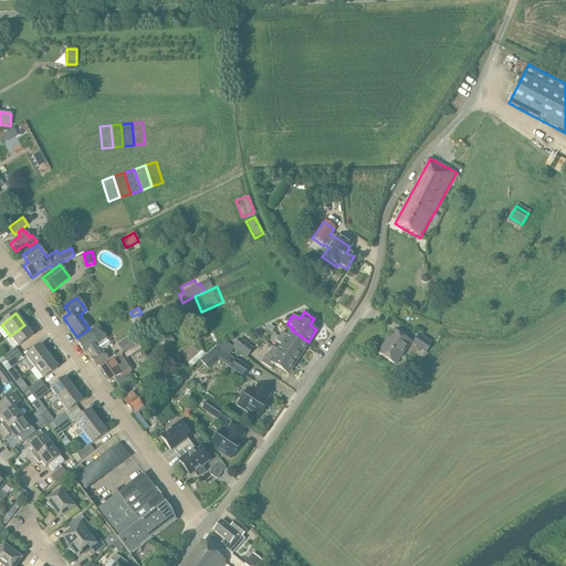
[(24,325),(10,336),(19,347),(33,336),(24,325)]
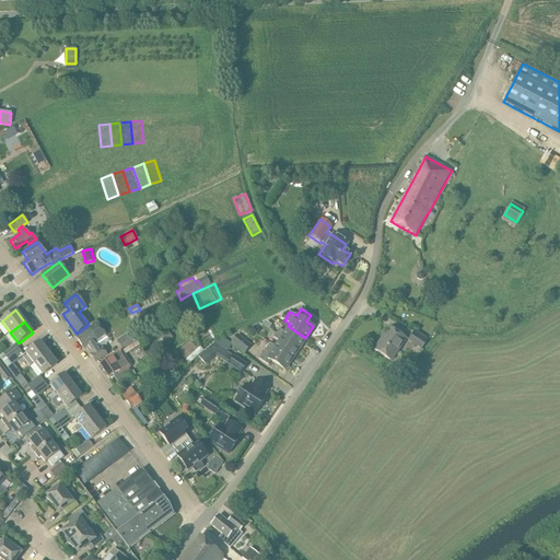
[(85,331),(77,337),(84,349),(85,348),(86,347),(91,354),(90,354),(95,362),(97,361),(106,354),(102,348),(109,342),(105,335),(106,335),(102,328),(98,323),(93,326),(85,331)]
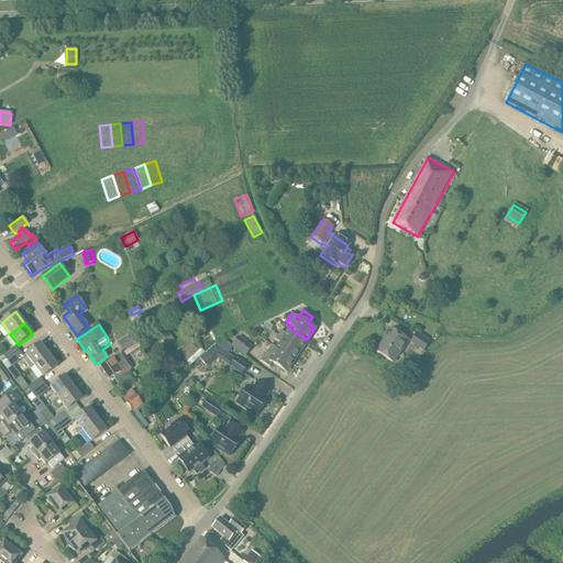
[(300,350),(307,340),(290,329),(286,334),(280,331),(278,335),(300,350)]
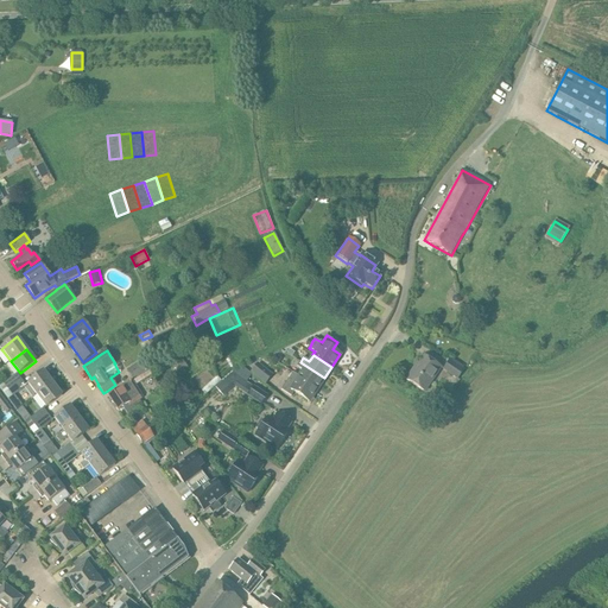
[(439,367),(435,363),(424,356),(416,369),(415,368),(406,380),(424,391),(439,367)]
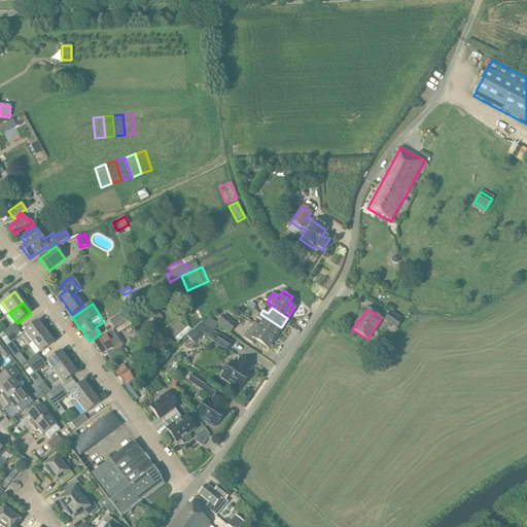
[(159,312),(150,317),(155,324),(163,318),(159,312)]
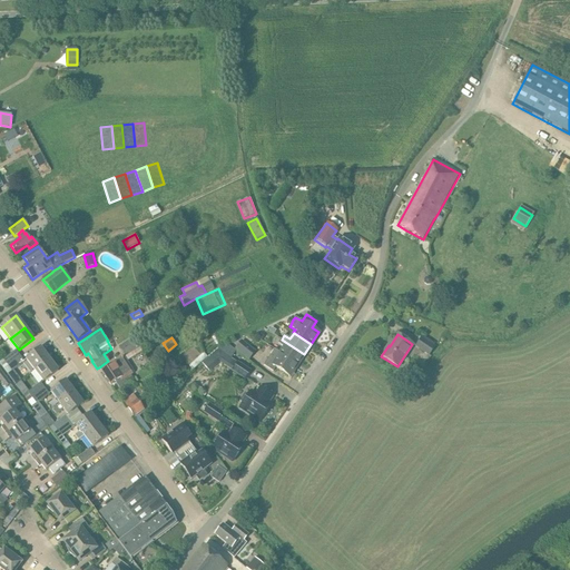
[(430,356),(435,347),(421,337),(415,346),(430,356)]
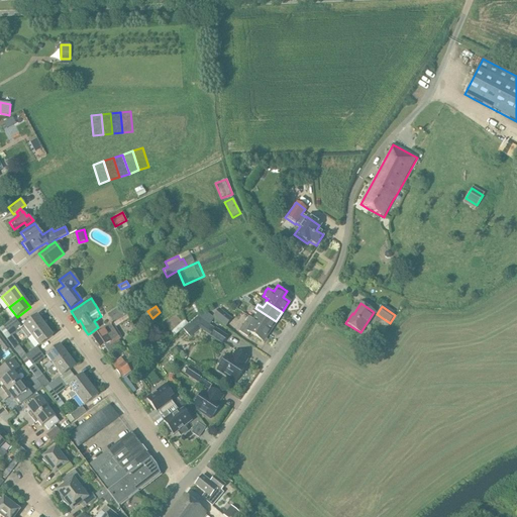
[(108,315),(113,324),(127,315),(122,307),(108,315)]
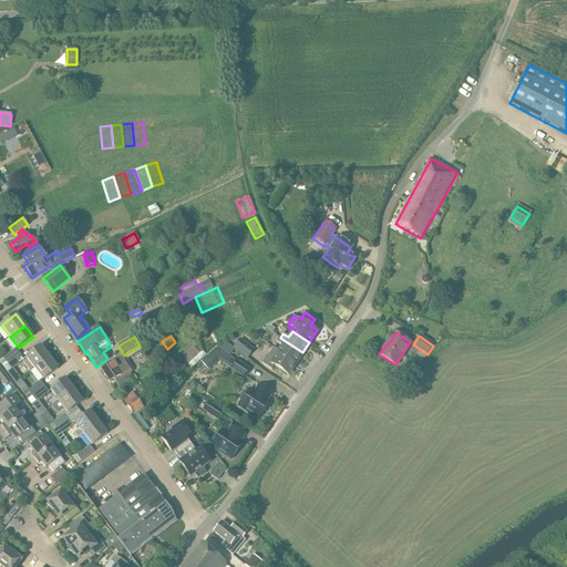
[(256,350),(241,338),(235,347),(249,358),(256,350)]
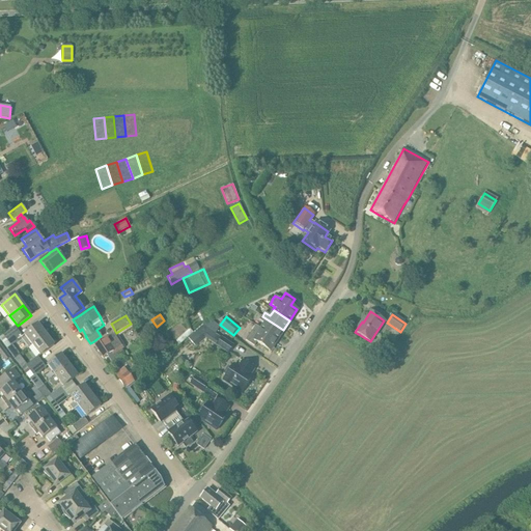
[(283,330),(262,316),(259,320),(264,324),(261,329),(277,339),(283,330)]
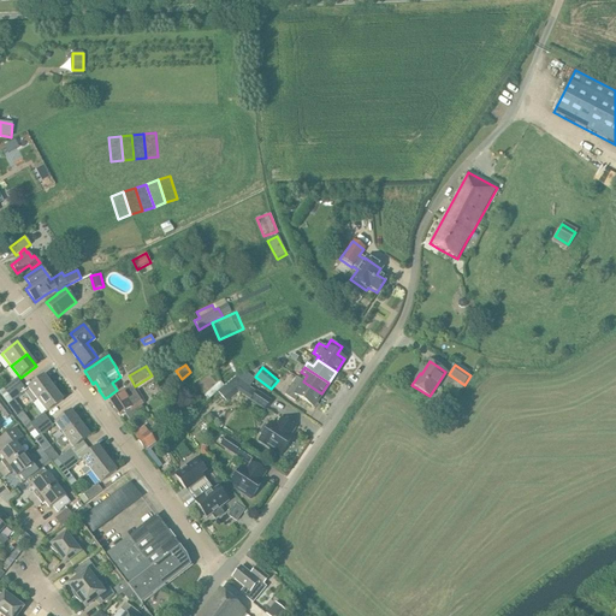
[(45,377),(35,384),(28,389),(37,401),(54,389),(45,377)]
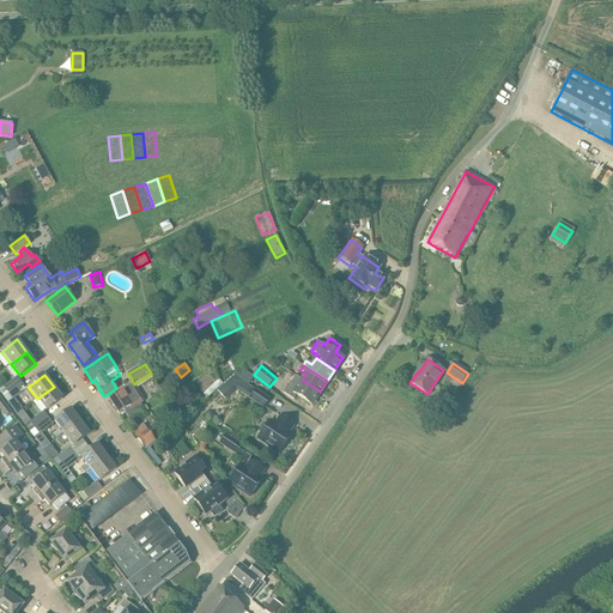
[(320,392),(302,380),(296,376),(284,394),(293,400),(297,395),(311,405),(320,392)]
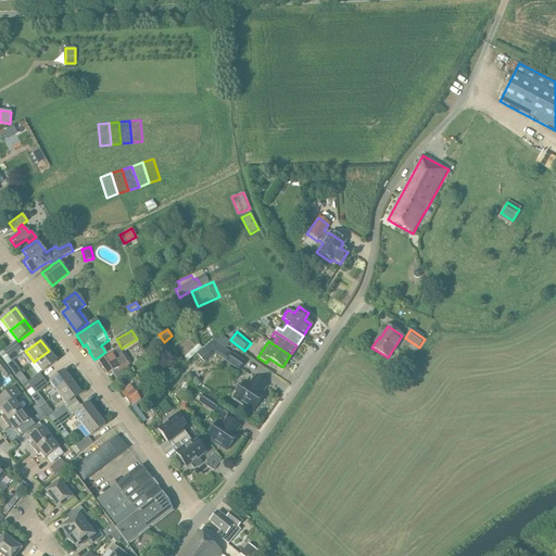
[(0,353),(0,355),(3,359),(20,346),(15,342),(0,353)]
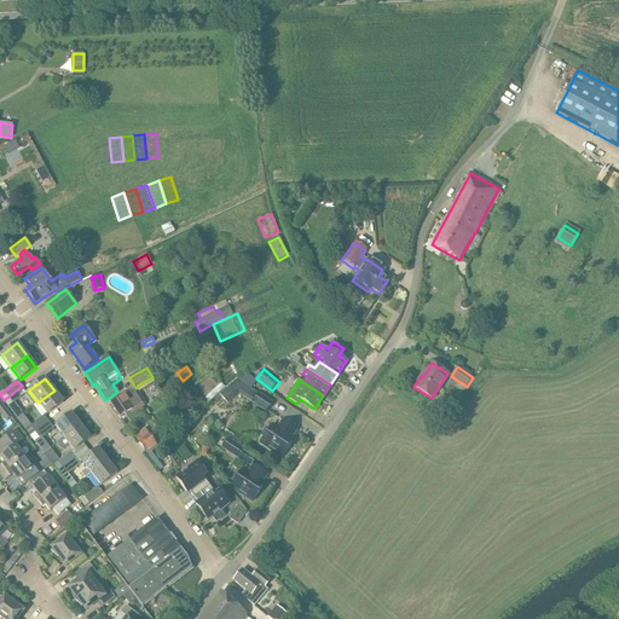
[(221,383),(206,397),(209,401),(225,388),(221,383)]
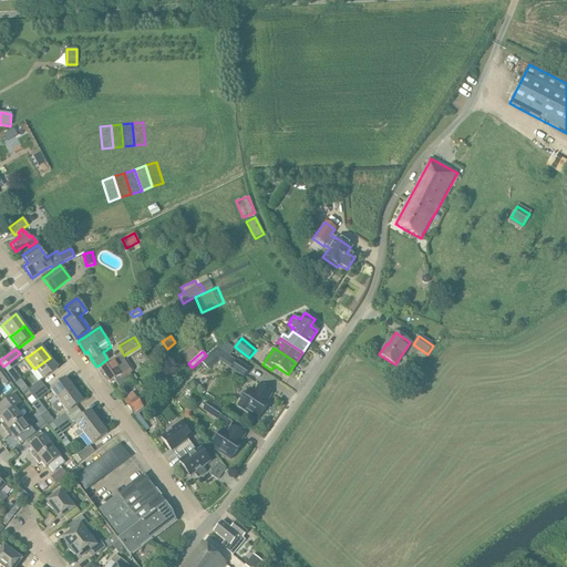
[(24,360),(20,353),(3,367),(8,372),(13,368),(24,360)]
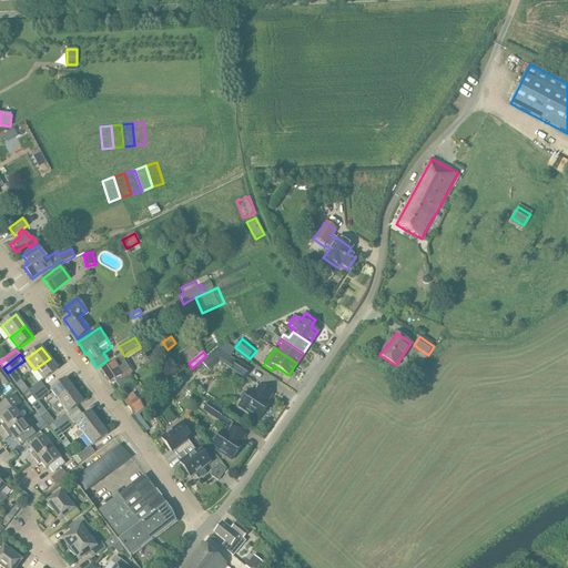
[(213,354),(202,363),(208,371),(219,361),(213,354)]
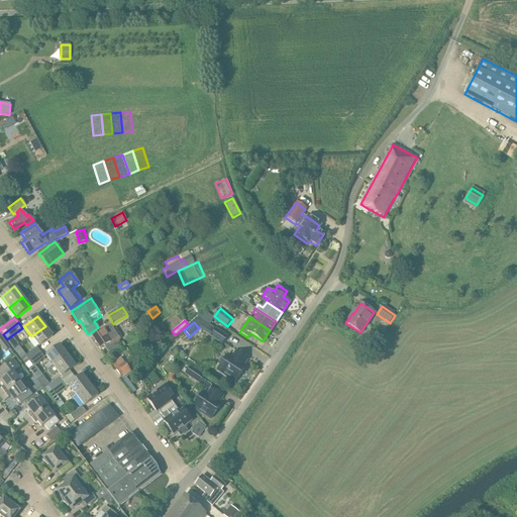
[(98,333),(92,337),(100,349),(104,346),(108,352),(115,347),(120,343),(119,341),(121,339),(121,337),(112,323),(104,329),(98,333)]
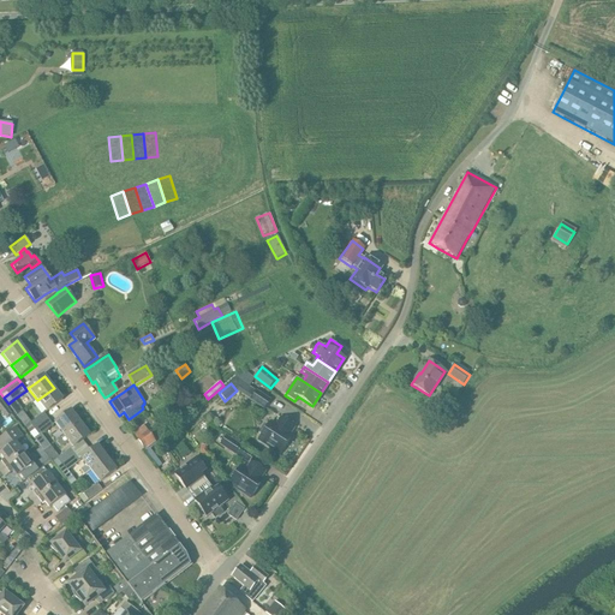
[(63,400),(54,388),(37,400),(47,412),(63,400)]
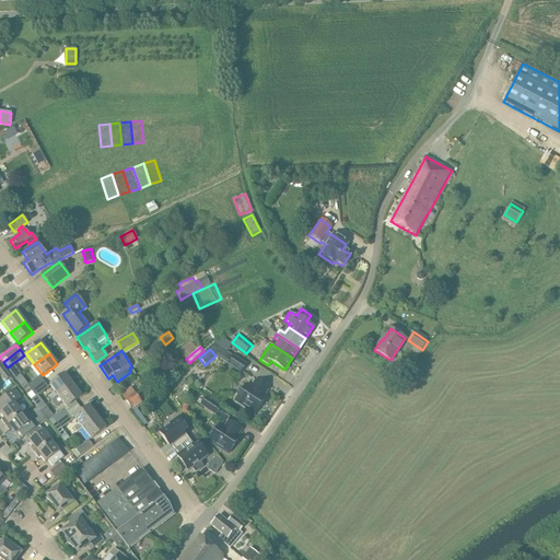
[(233,357),(229,363),(241,372),(246,364),(233,357)]
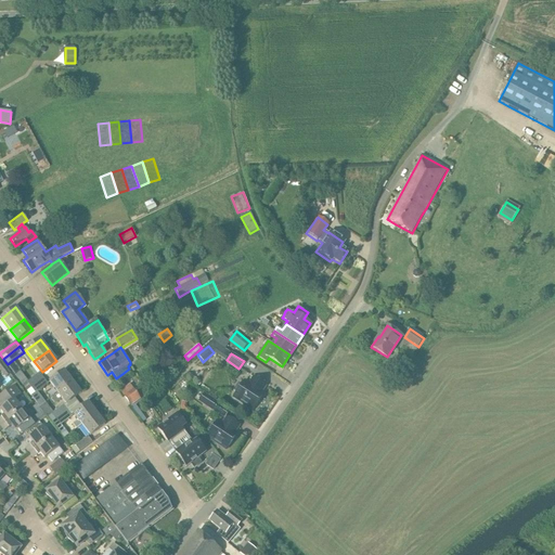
[(13,360),(8,364),(15,374),(21,371),(13,360)]
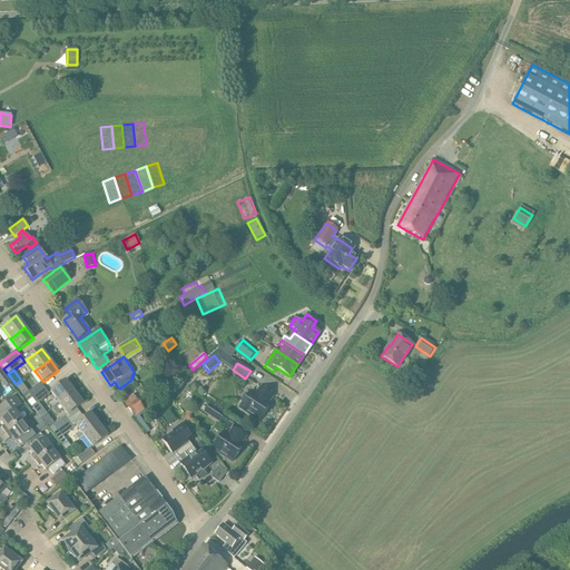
[(11,384),(6,376),(0,380),(6,389),(11,384)]
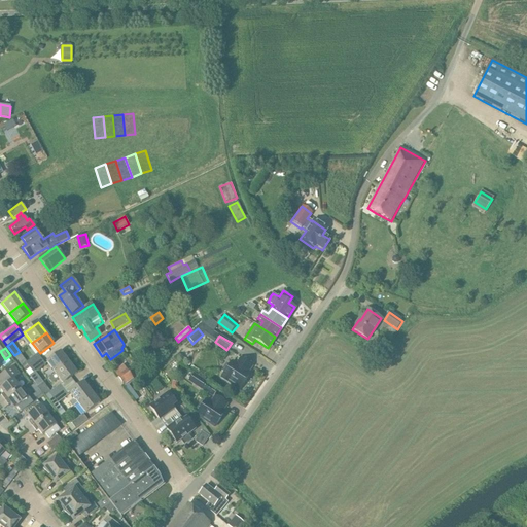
[(47,362),(55,373),(69,362),(61,352),(47,362)]
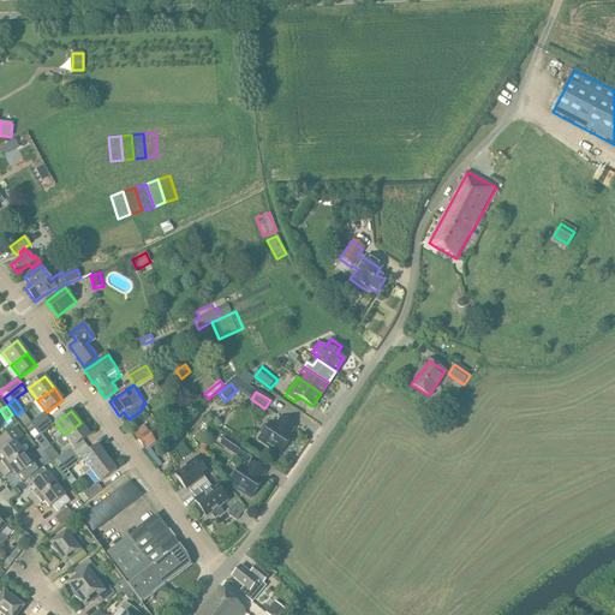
[(35,430),(48,419),(43,413),(27,427),(30,433),(35,429),(35,430)]
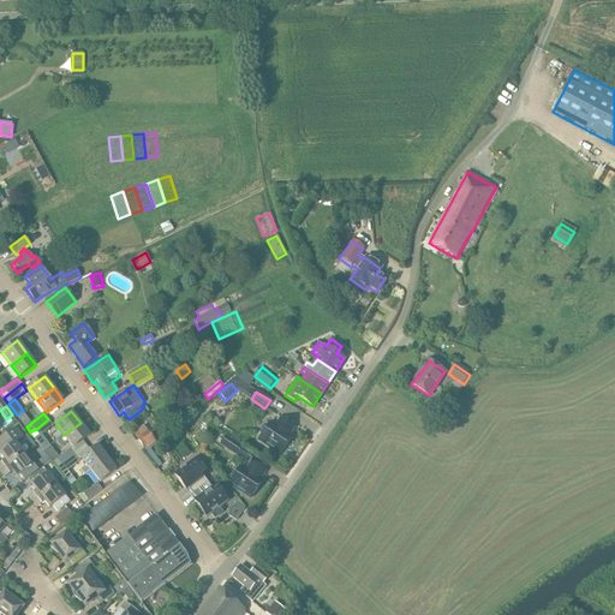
[(280,454),(288,441),(292,437),(290,435),(294,428),(280,418),(275,427),(270,423),(267,427),(264,425),(258,434),(262,435),(258,440),(280,454)]
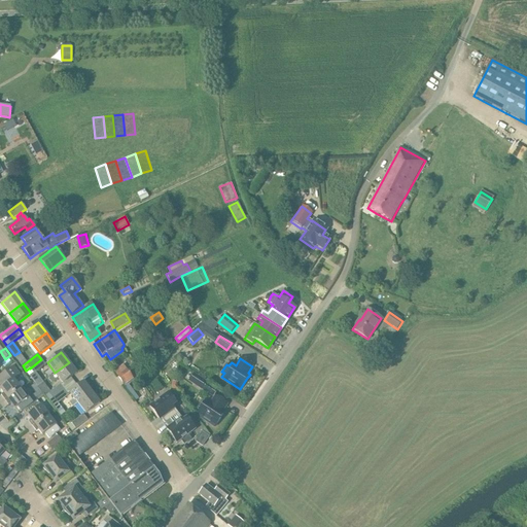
[(41,359),(30,369),(26,372),(30,377),(45,364),(41,359)]
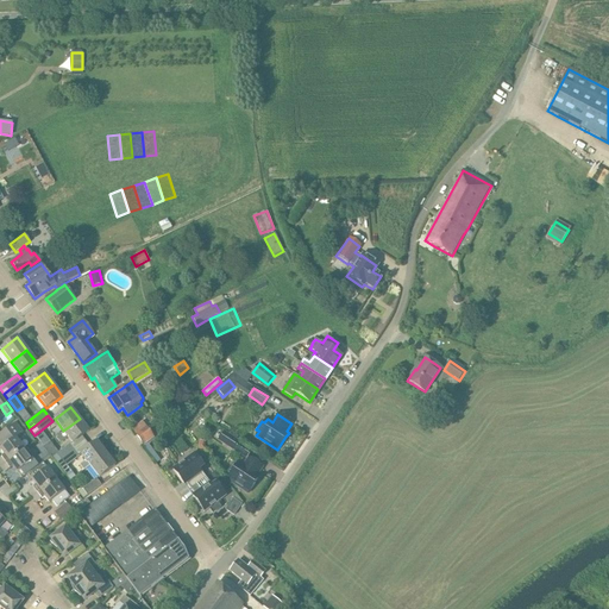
[(88,431),(80,419),(63,431),(64,432),(56,438),(60,444),(68,437),(73,443),(88,431)]
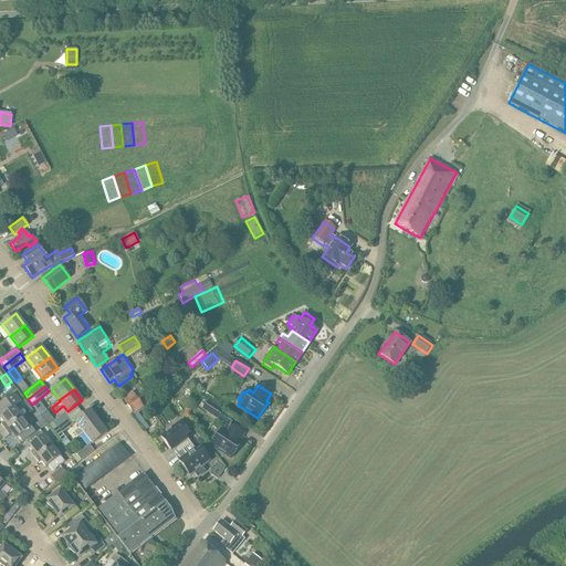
[(14,392),(0,404),(0,411),(3,416),(0,418),(4,423),(0,427),(0,433),(0,435),(22,418),(16,408),(22,402),(14,392)]
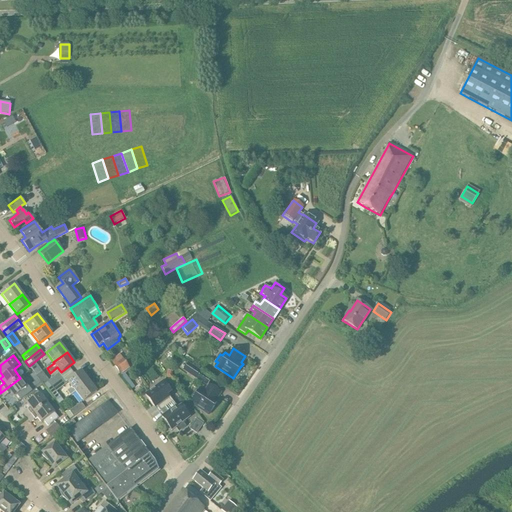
[(120,374),(128,368),(129,368),(122,359),(114,365),(120,374)]
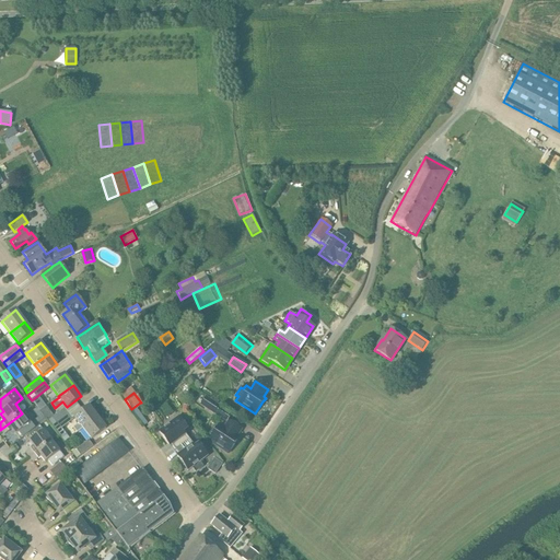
[(158,395),(148,404),(153,409),(163,400),(158,395)]
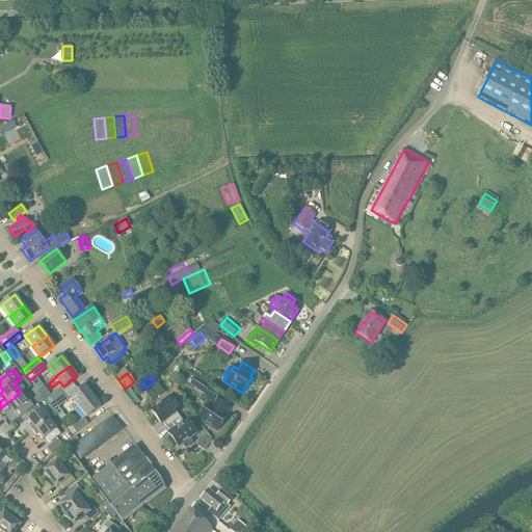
[(195,377),(191,384),(197,389),(203,393),(215,401),(220,394),(208,386),(195,377)]
